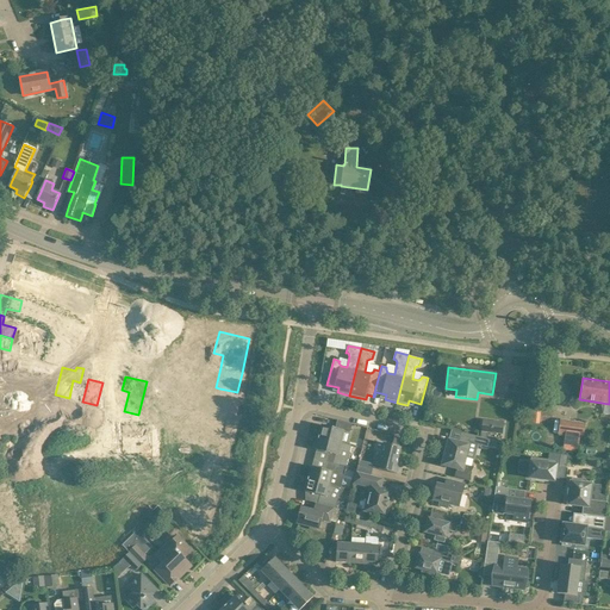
[(103,383),(97,405),(111,408),(116,385),(103,383)]
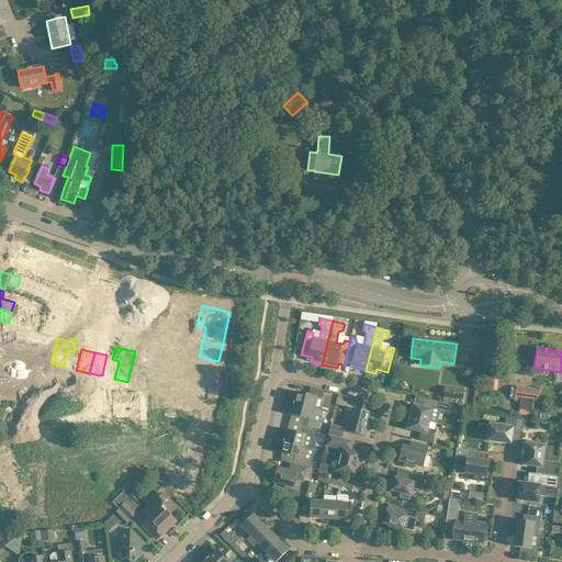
[(202,358),(200,369),(218,373),(222,361),(218,361),(202,358)]
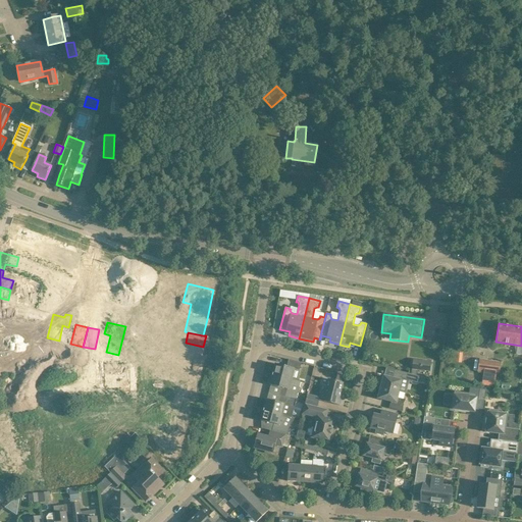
[(186,343),(183,354),(200,358),(203,347),(186,343)]
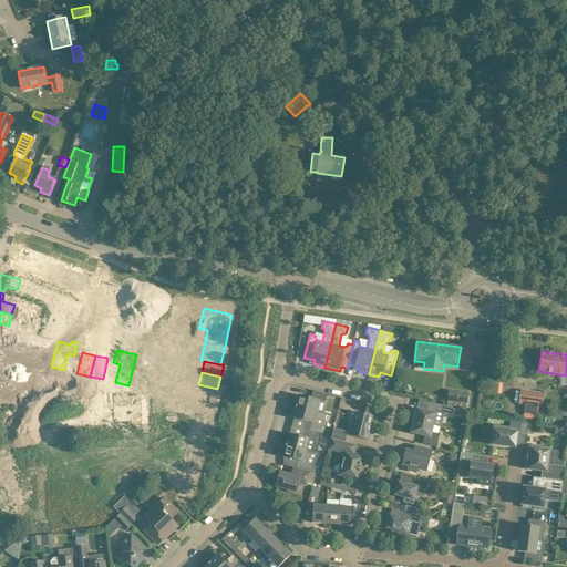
[(491,393),(502,393),(503,381),(492,380),(491,393)]
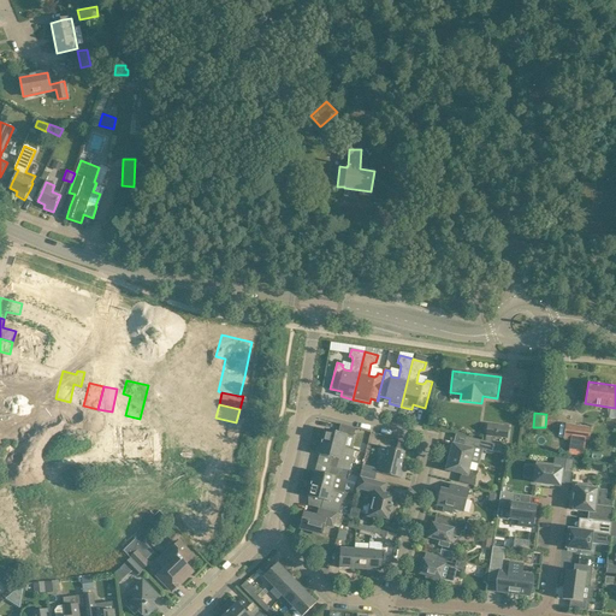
[(215,418),(212,430),(234,434),(236,422),(215,418)]
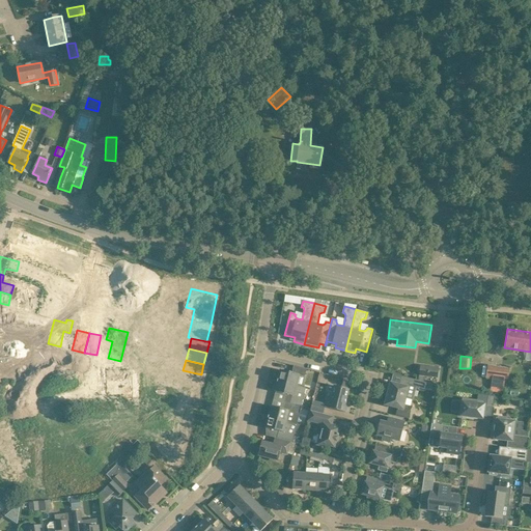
[(280,370),(277,381),(296,386),(299,374),(305,376),(306,369),(294,366),(292,373),(280,370)]
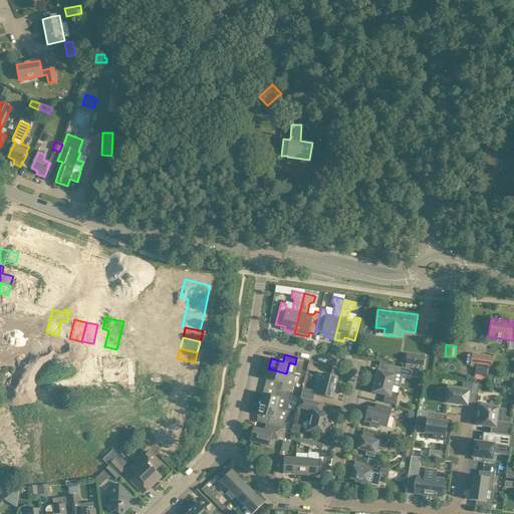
[(488,368),(491,368),(492,356),(472,354),(471,365),(476,366),(488,368)]
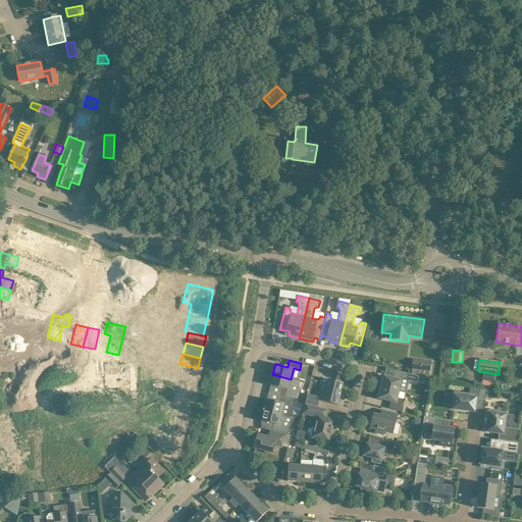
[(422,361),(421,370),(430,372),(431,362),(422,361)]
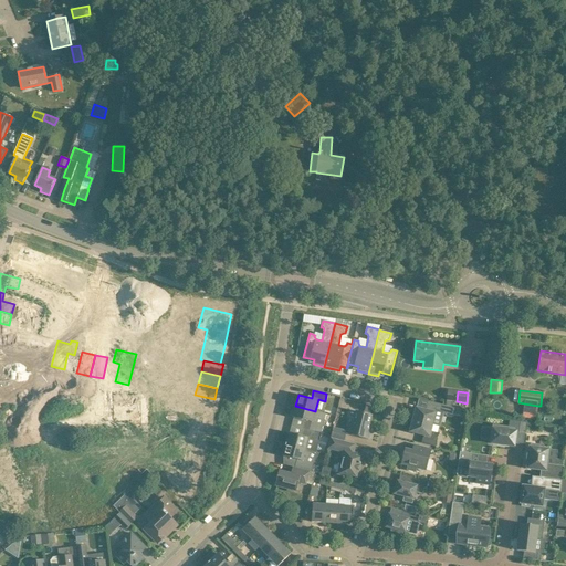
[(195,395),(192,407),(211,411),(215,399),(195,395)]
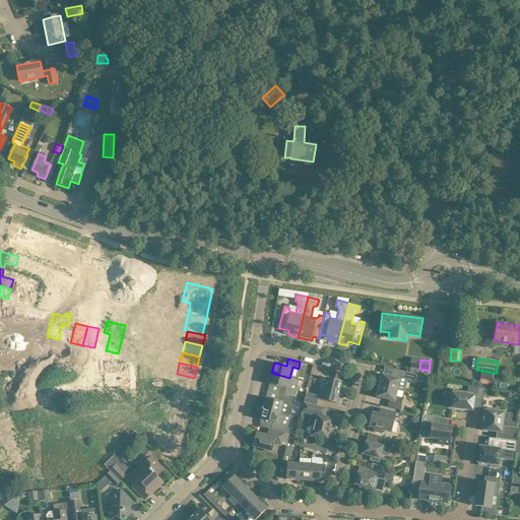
[(382,375),(379,386),(397,390),(400,378),(415,381),(417,375),(396,370),(394,378),(382,375)]
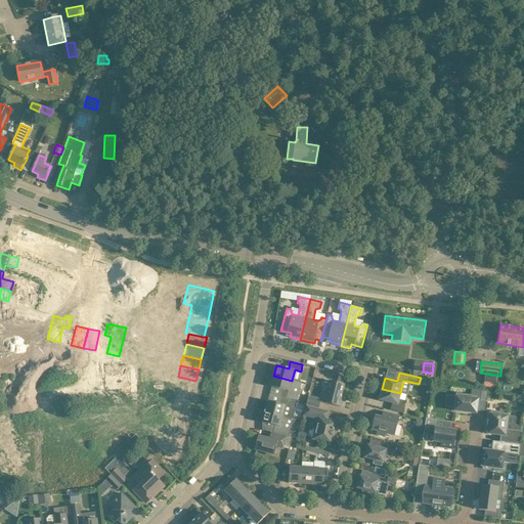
[(282,390),(280,397),(293,400),(297,401),(302,383),(292,381),(273,376),(270,387),(282,390)]
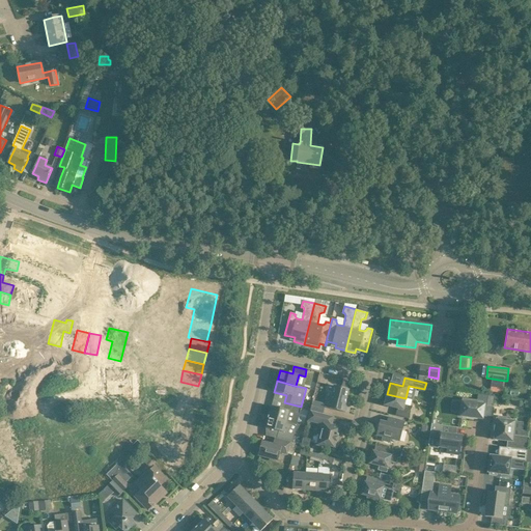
[(327,408),(345,412),(347,403),(345,403),(348,390),(334,386),(331,399),(329,399),(327,408)]
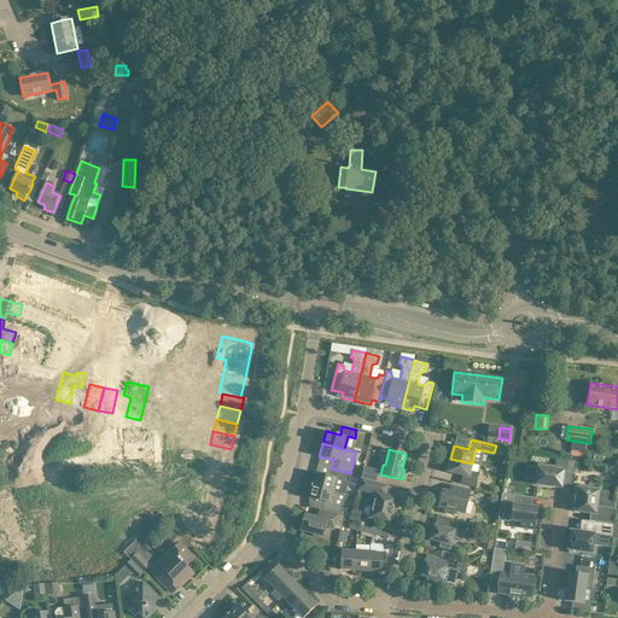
[(472,464),(450,459),(447,472),(462,476),(460,484),(476,488),(479,473),(471,471),(472,464)]
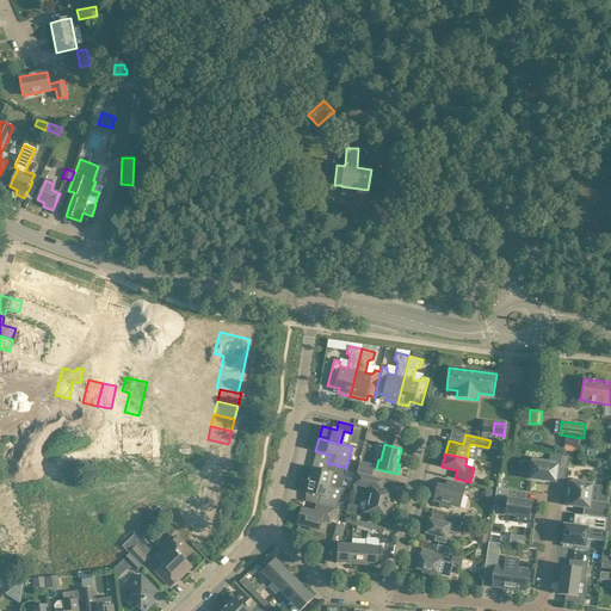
[(529,479),(555,482),(557,462),(531,458),(529,479)]
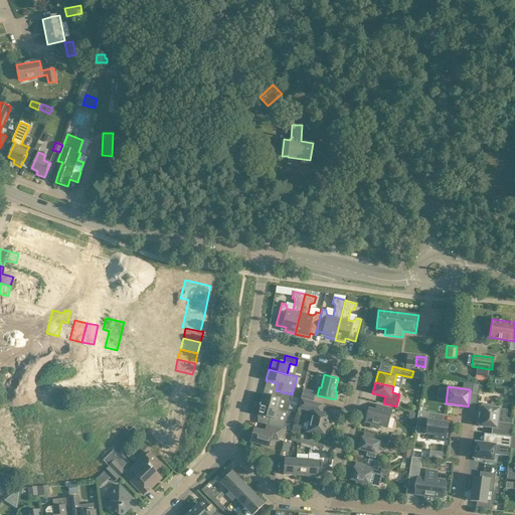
[(304,388),(301,398),(313,401),(316,391),(304,388)]
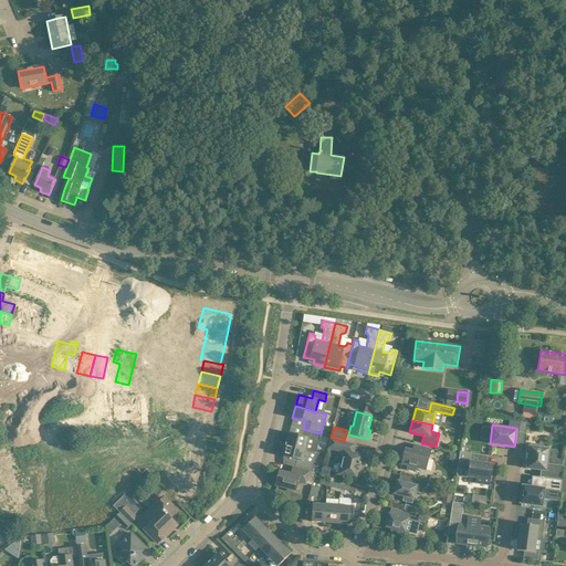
[(289,433),(285,444),(305,450),(308,439),(314,440),(316,432),(303,429),(301,437),(289,433)]
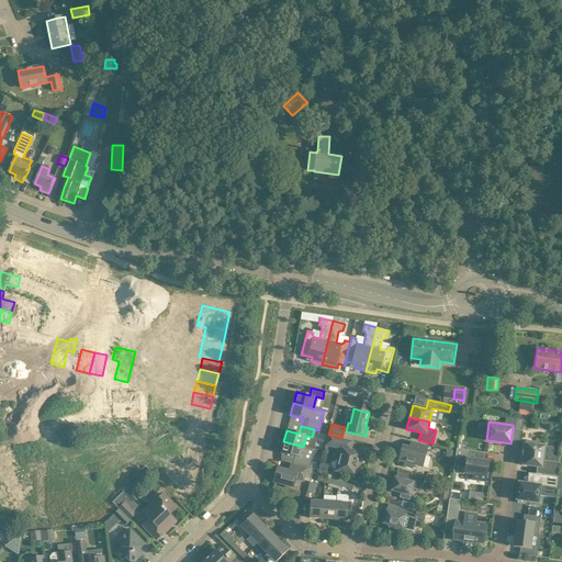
[(182,431),(179,445),(203,451),(204,444),(202,442),(203,437),(182,431)]
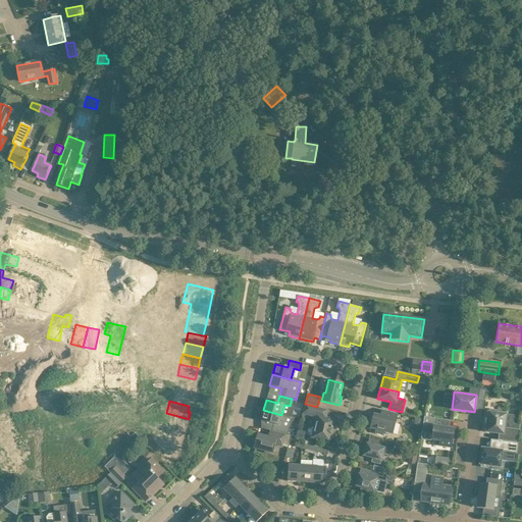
[(317,407),(305,404),(303,413),(317,417),(312,437),(324,440),(324,438),(330,439),(335,421),(325,418),(327,410),(317,407)]
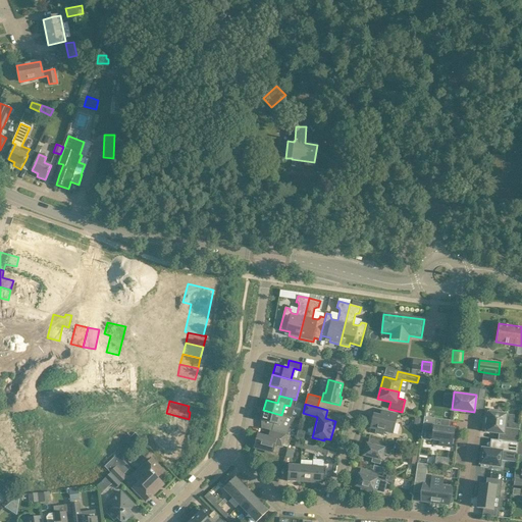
[(281,415),(263,410),(263,411),(261,410),(259,418),(261,418),(260,421),(278,425),(281,415)]
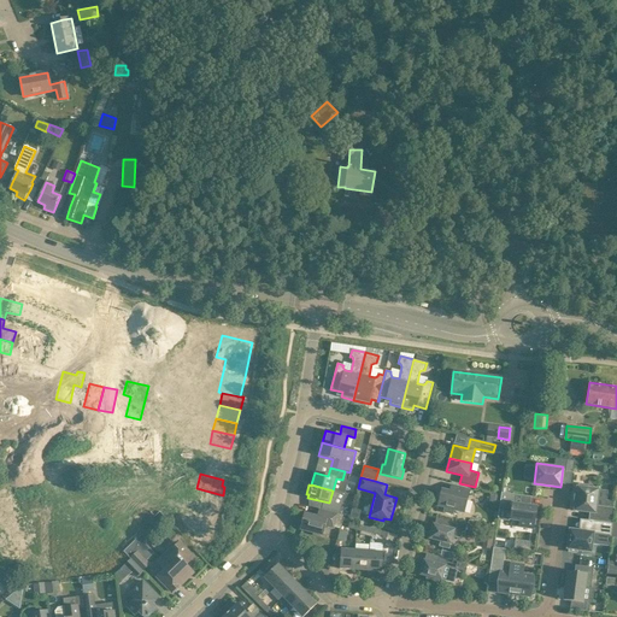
[(575,501),(574,511),(589,513),(588,521),(612,523),(615,509),(615,501),(606,500),(607,493),(598,492),(598,491),(588,488),(588,486),(579,485),(579,487),(576,487),(575,497),(574,501),(575,501)]
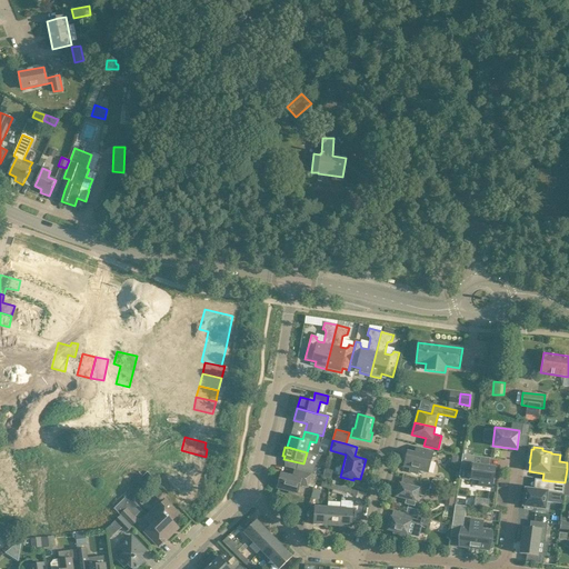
[(410,472),(417,473),(418,470),(428,472),(433,452),(430,451),(419,448),(418,455),(407,451),(403,467),(410,468),(410,472)]
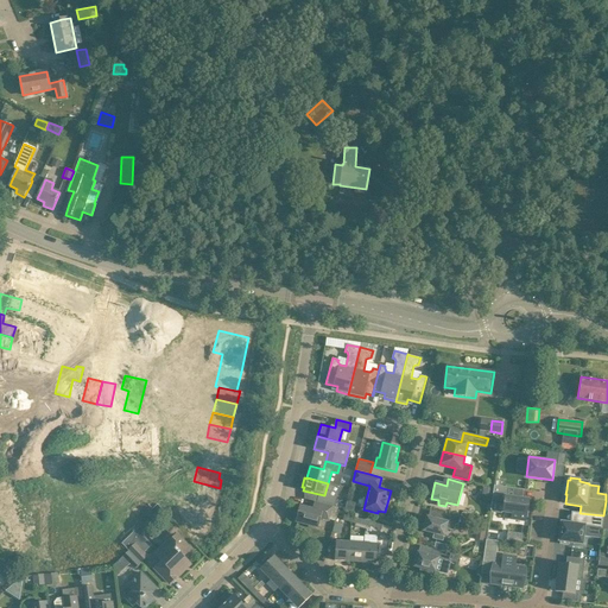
[(194,481),(190,495),(214,501),(215,495),(217,496),(220,488),(194,481)]
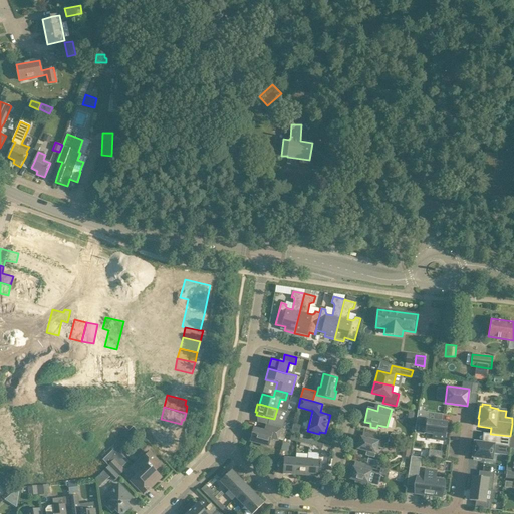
[(418,411),(415,432),(416,426),(426,427),(425,433),(432,435),(432,439),(445,441),(448,423),(429,420),(430,413),(418,411)]
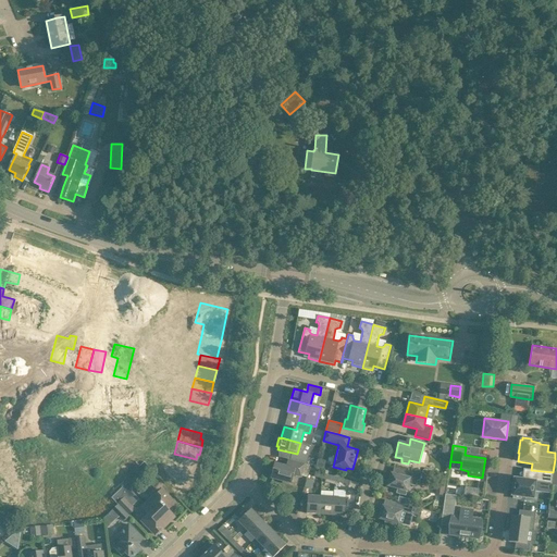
[(174,454),(171,467),(195,472),(197,465),(194,463),(196,459),(174,454)]
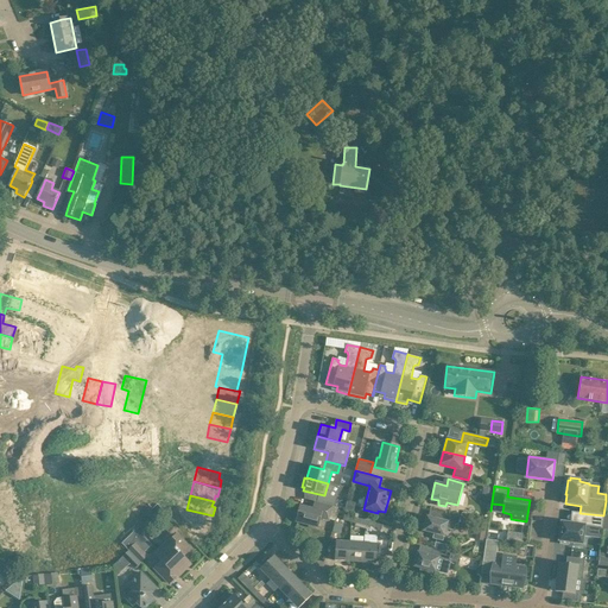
[(328,495),(325,505),(333,507),(335,507),(337,498),(328,495)]
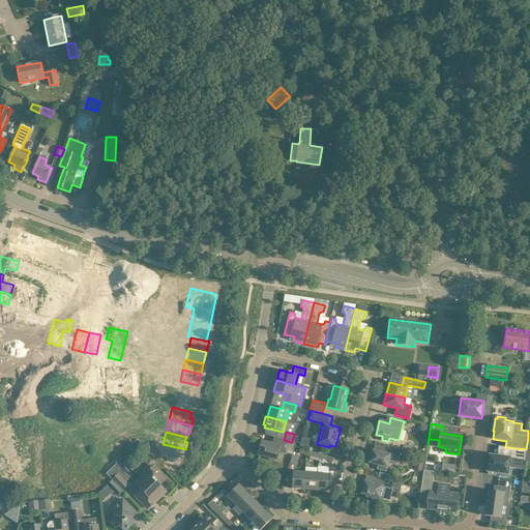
[(258,454),(269,458),(268,459),(274,461),(275,460),(277,460),(280,452),(287,453),(290,442),(284,440),(273,438),(272,444),(261,441),(258,454)]
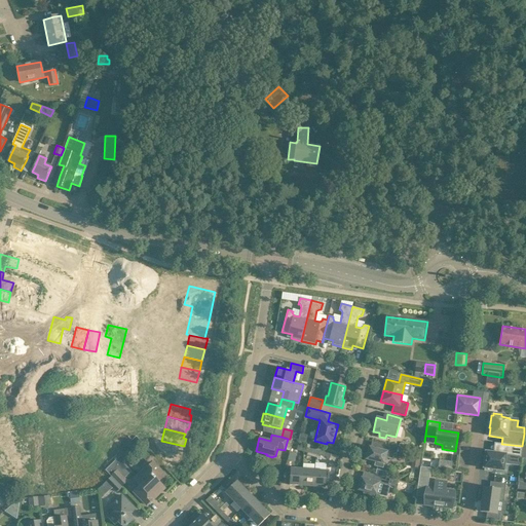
[(161,441),(158,453),(179,458),(180,452),(182,453),(184,446),(161,441)]
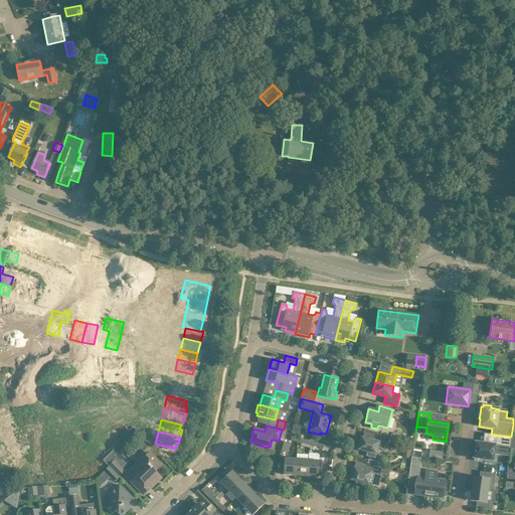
[(359,439),(357,446),(359,446),(358,450),(367,452),(366,457),(375,459),(376,455),(377,449),(381,450),(384,450),(386,445),(388,445),(389,439),(384,438),(375,435),(373,441),(361,438),(361,439),(359,439)]
